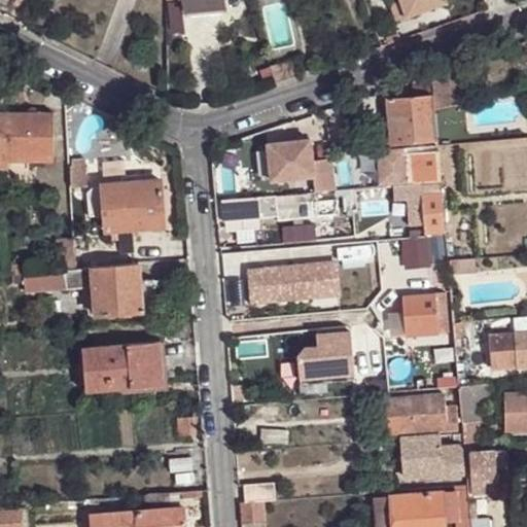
[(183,0),(185,11),(227,6),(226,0),(183,0)]
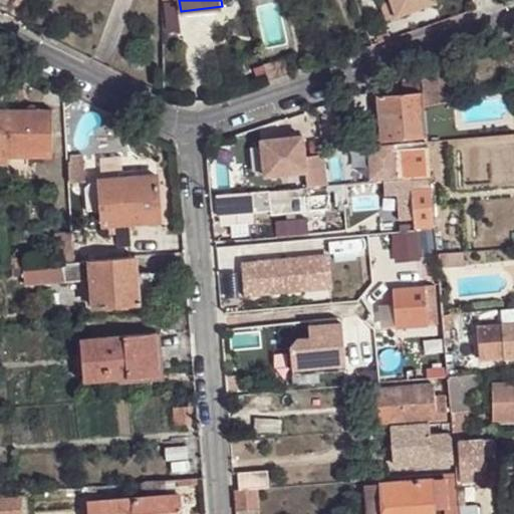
[(379,0),(387,20),(396,17),(390,0),(379,0)]
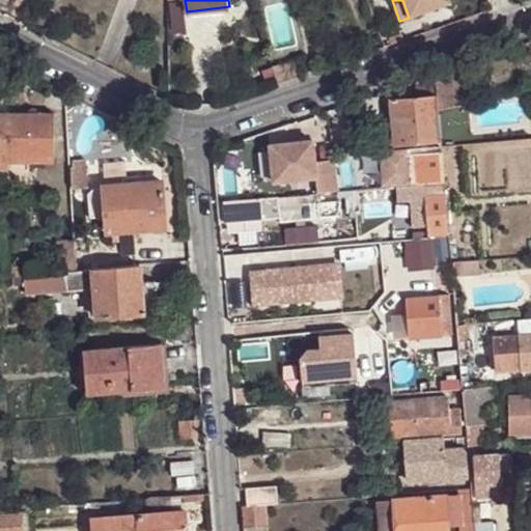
[(402,0),(409,18),(450,3),(449,0),(402,0)]
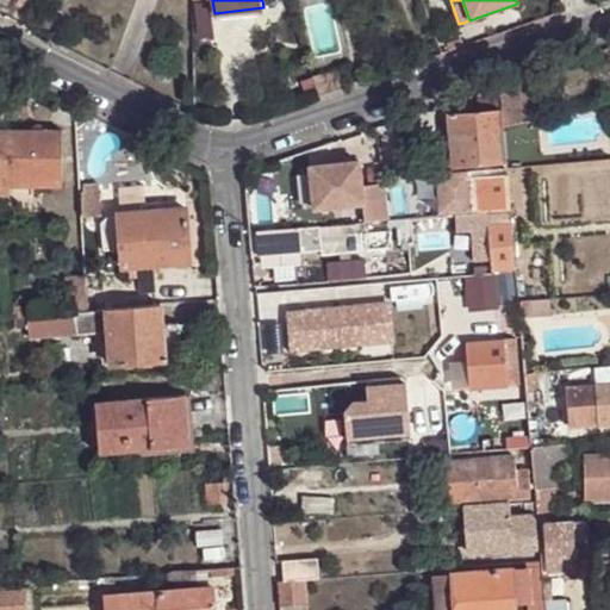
[(336,72),(313,78),(321,97),(343,89),(336,72)]
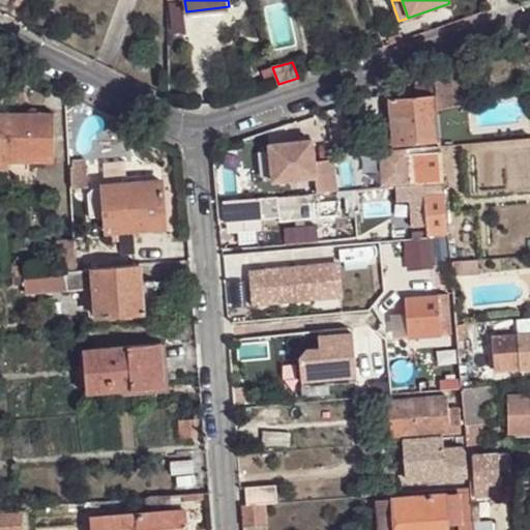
[(460,66),(434,75),(437,108),(462,101),(460,66)]
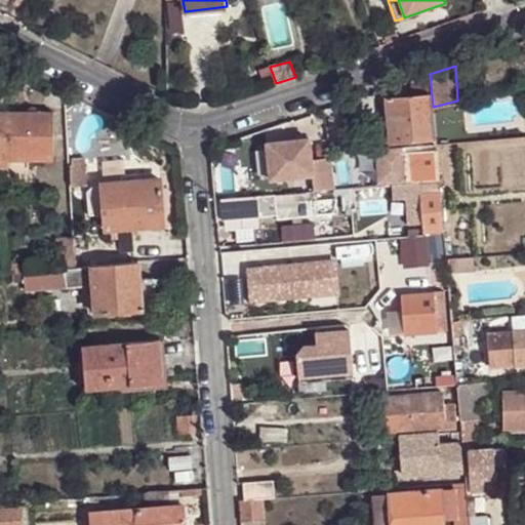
[(268,68),(259,70),(263,79),(271,77),(268,68)]
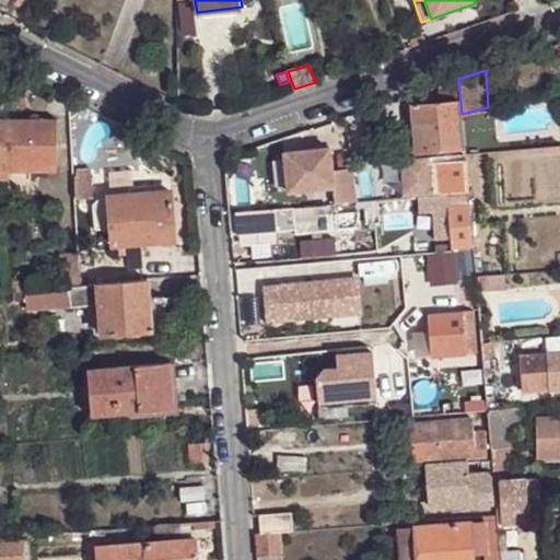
[(458,79),(438,85),(441,104),(412,107),(417,153),(466,149),(462,114),(458,79)]
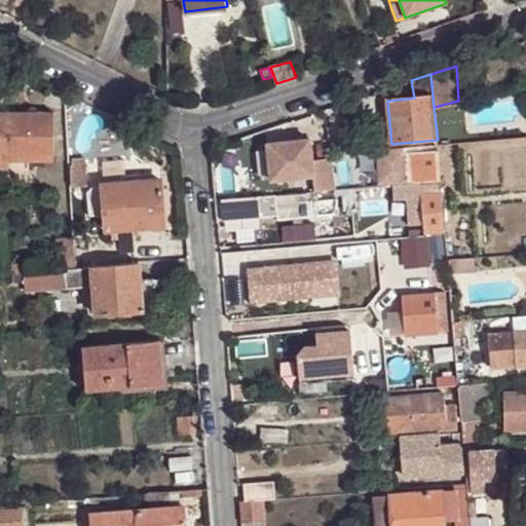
[(0,112),(0,166),(7,167),(8,159),(53,160),(53,113),(0,112)]
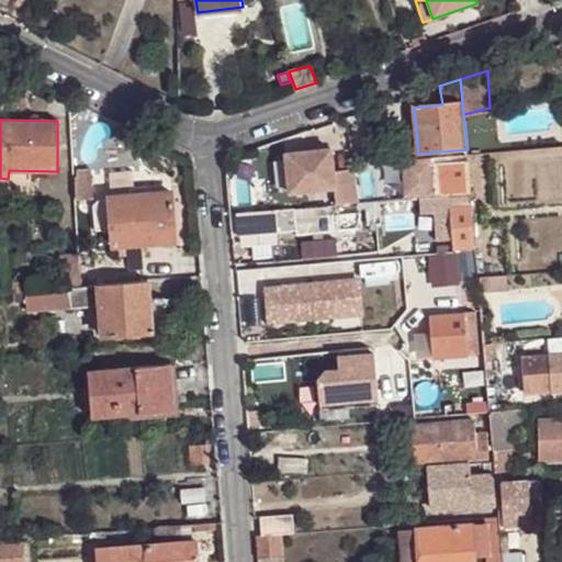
[(333,148),(287,152),(290,190),(335,187),(336,203),(359,201),(355,168),(334,170),(333,148)]
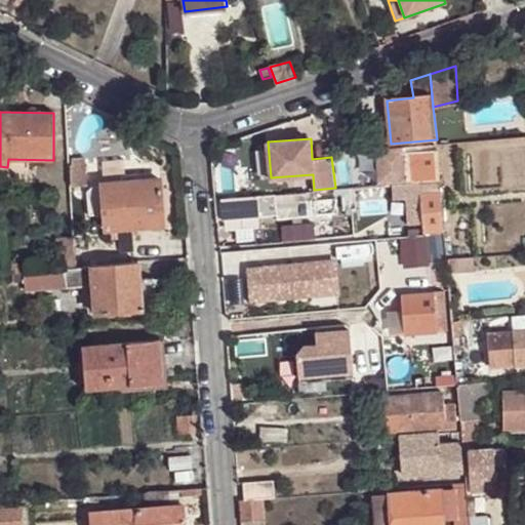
[(404,149),(375,151),(378,185),(393,185),(440,182),(438,150),(404,153),(404,149)]
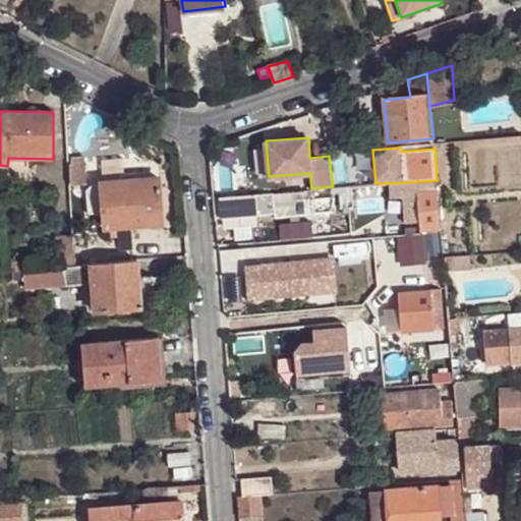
[(102,183),(120,182),(119,162),(101,163),(102,183)]
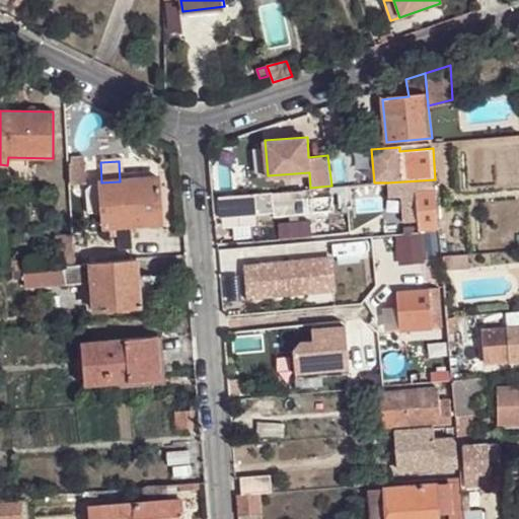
[(71,184),(85,182),(82,162),(68,164),(71,184)]
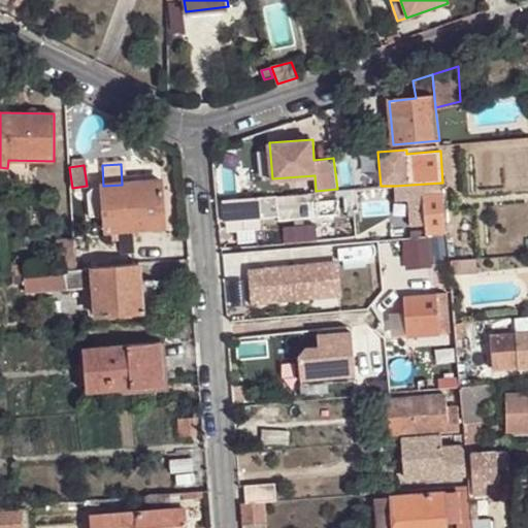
[(164,227),(160,180),(122,185),(103,186),(106,232),(164,227)]
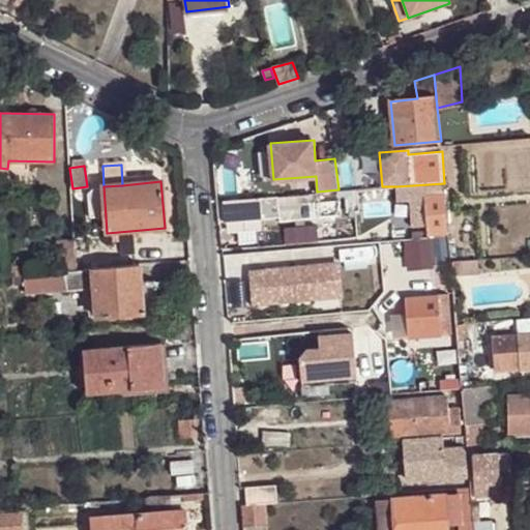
[(445,193),(444,183),(396,186),(398,196),(410,196),(423,194),(445,193)]
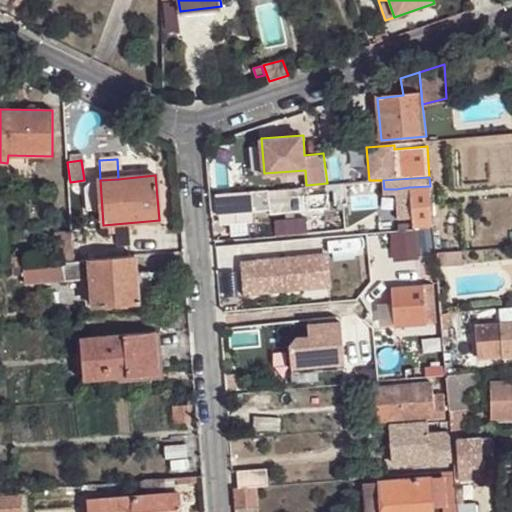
[(433,227),(430,186),(409,187),(413,229),(433,227)]
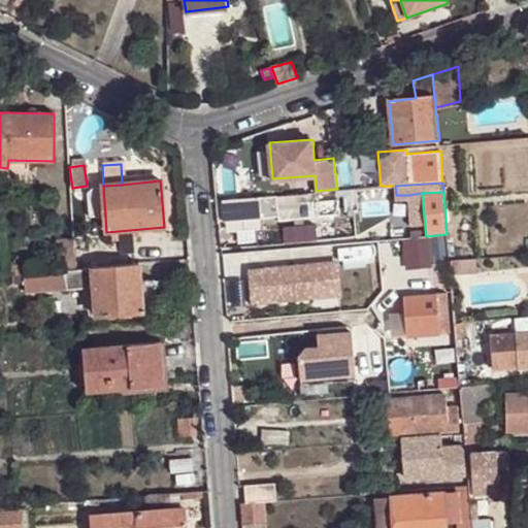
[(411,237),(426,236),(422,193),(408,195),(411,237)]
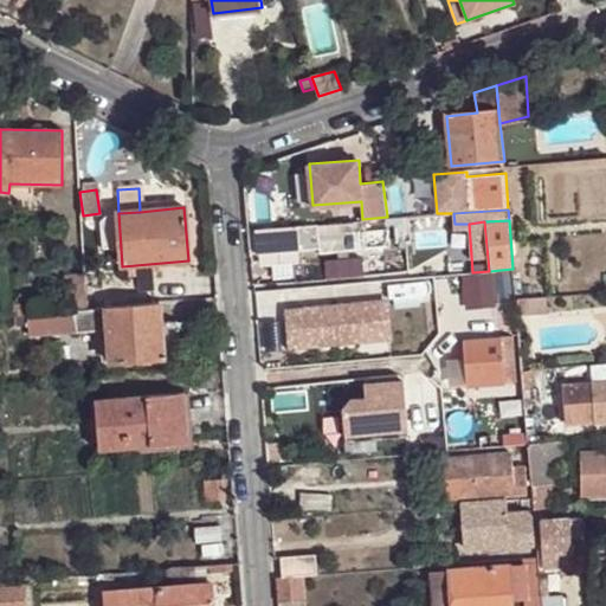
[(317,232),(317,224),(300,226),(302,251),(317,250),(320,249),(317,232)]
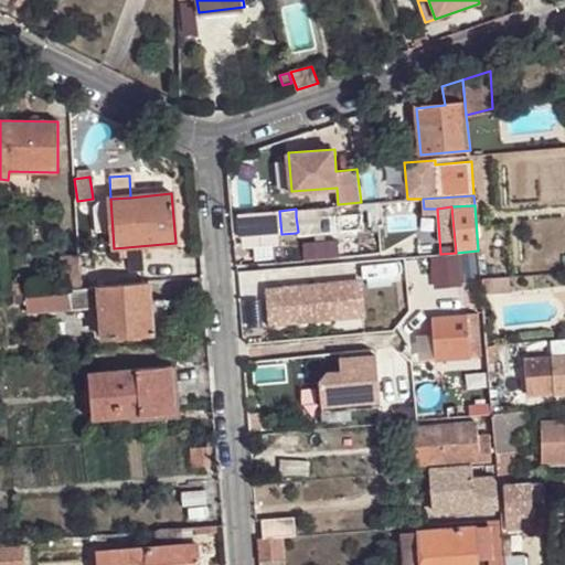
[(281,234),(279,211),(237,213),(240,237),(281,234)]
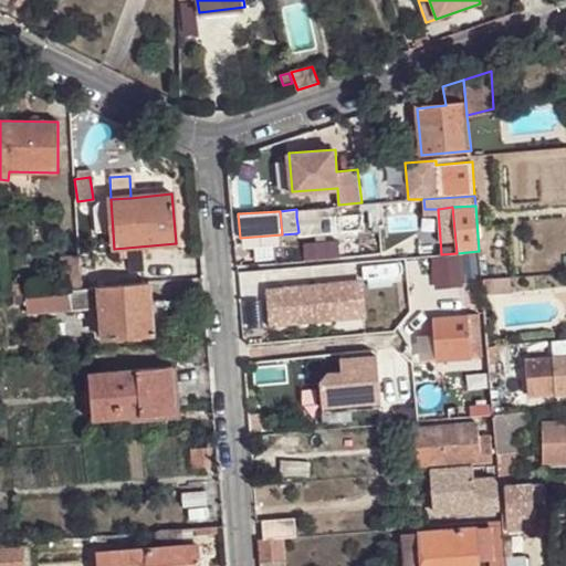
[(331,215),(296,217),(299,232),(296,233),(296,237),(332,233),(331,215)]
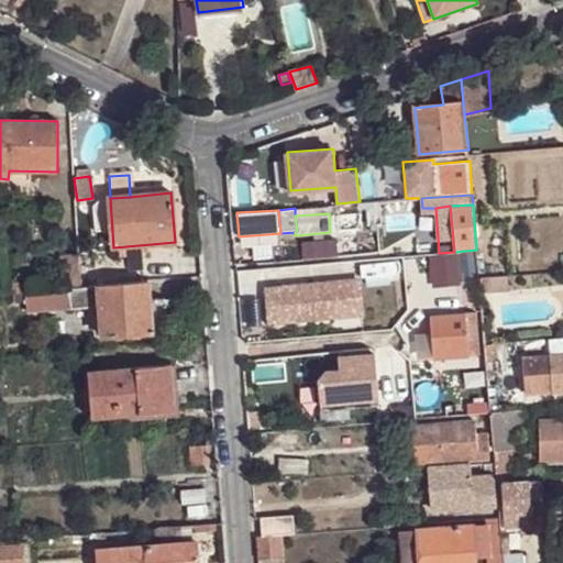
[(63,288),(81,286),(78,256),(59,258),(63,288)]
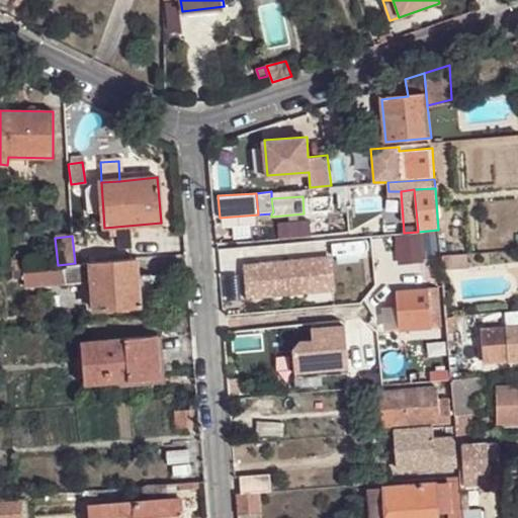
[(466,256),(451,257),(452,271),(466,269),(466,256)]
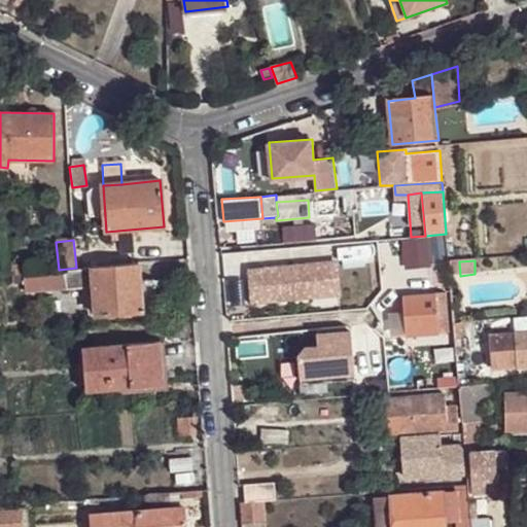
[(459,261),(448,262),(450,276),(460,276),(459,261)]
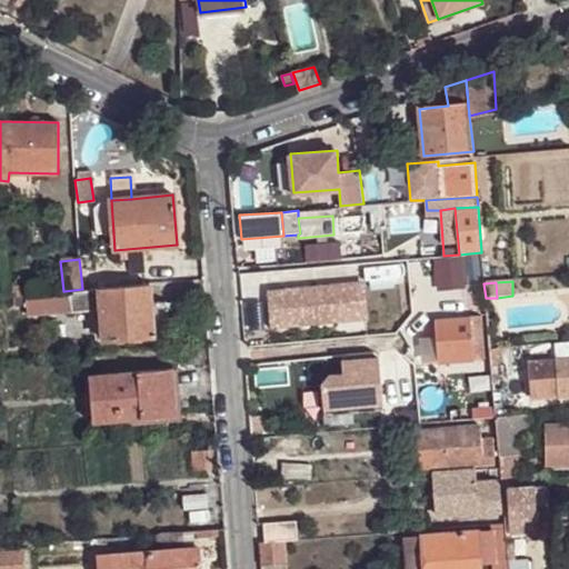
[(357,283),(283,290),(283,295),(267,296),(270,330),(333,325),(359,298),(357,283)]
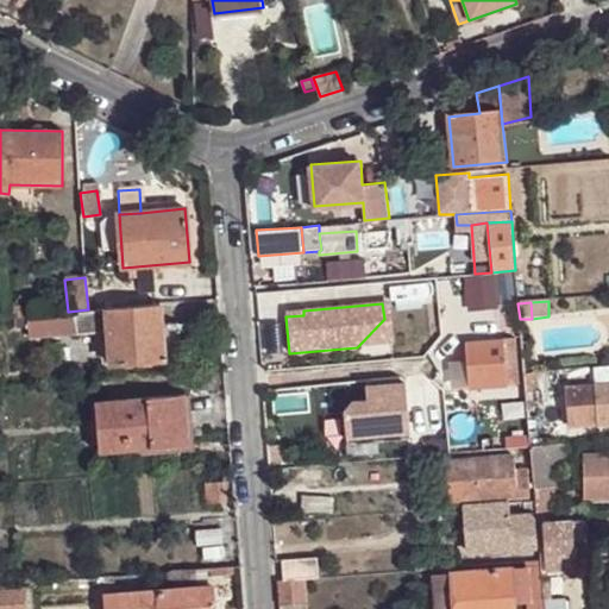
[(162,325),(161,306),(107,311),(108,331),(111,364),(164,359),(162,325)]
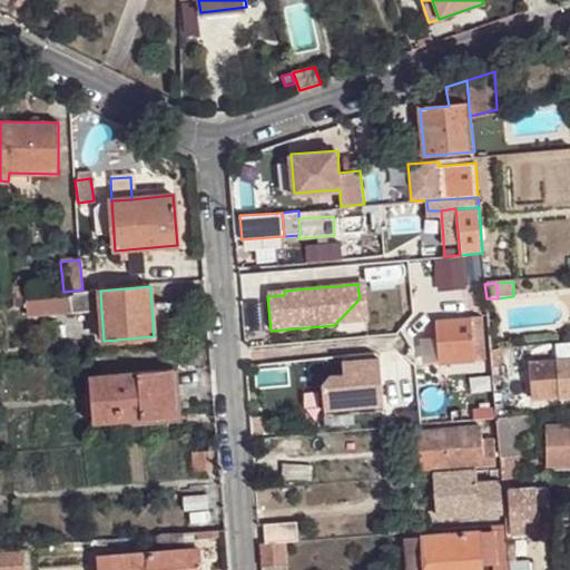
[(101,310),(100,291),(84,292),(56,294),(57,313),(101,310)]
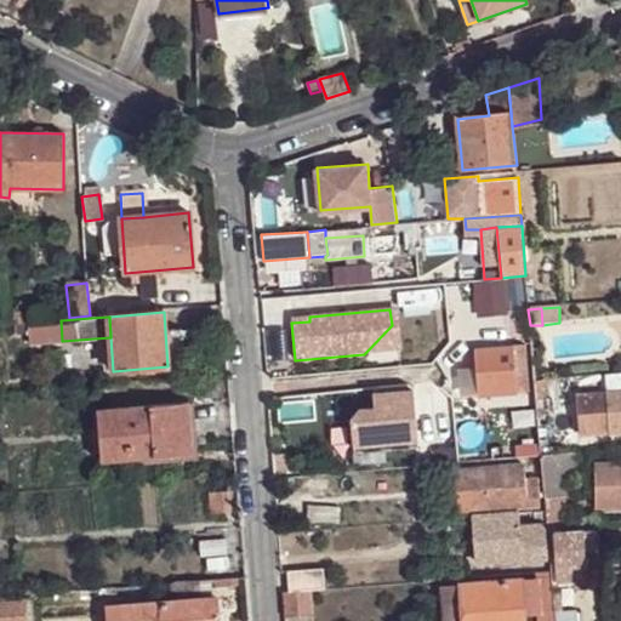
[(62,341),(61,320),(10,324),(4,324),(4,337),(27,336),(28,345),(62,341)]
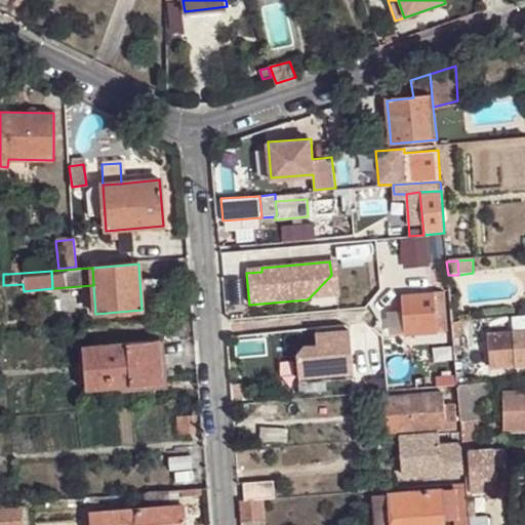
[(139,280),(142,310),(157,309),(155,286),(154,280),(154,278),(139,280)]
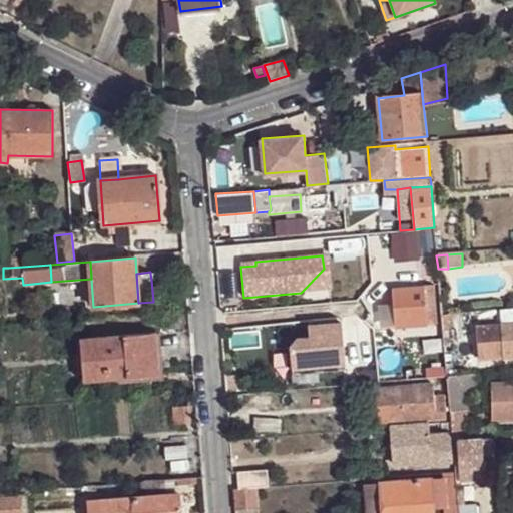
[(433,286),(424,287),(427,316),(435,315),(433,286)]
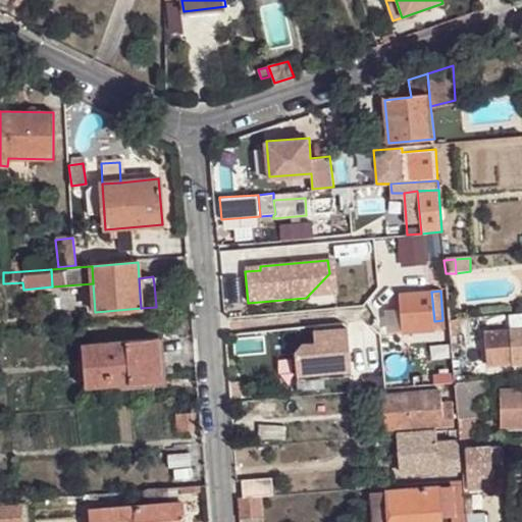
[(431,292),(399,296),(403,332),(435,329),(434,321),(431,292)]
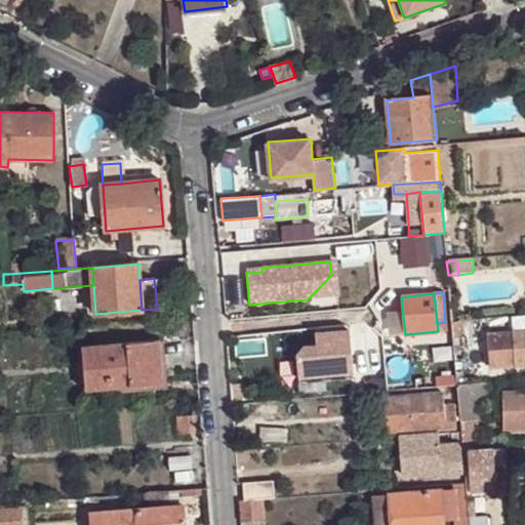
[(405,334),(401,297),(387,298),(390,335),(405,334)]
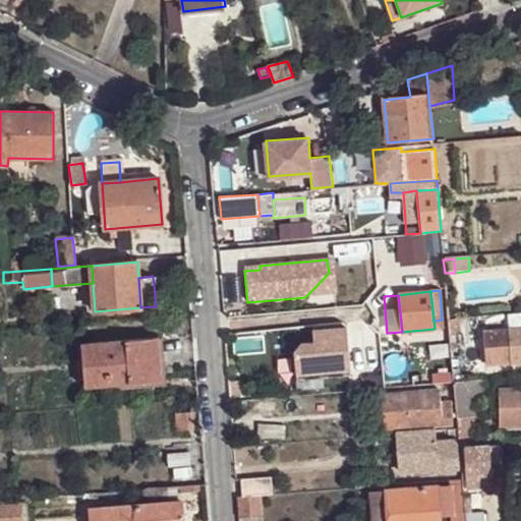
[(520,361),(520,312),(510,314),(511,331),(485,333),(487,365),(520,361)]
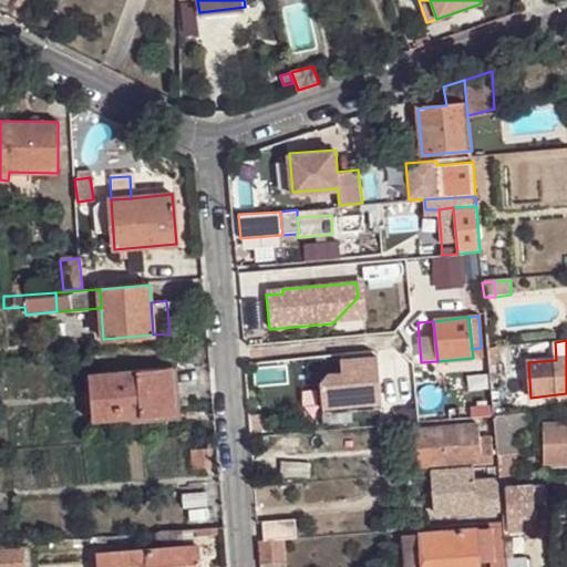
[(525,346),(498,348),(500,361),(526,359),(525,346)]
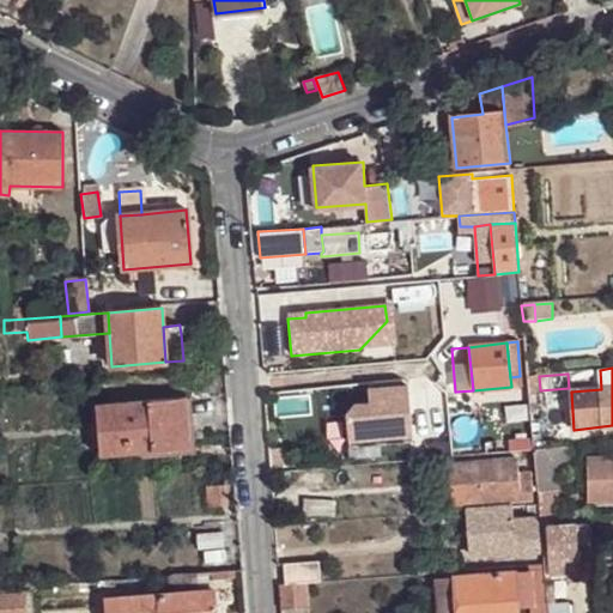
[(369,382),(370,395),(352,396),(345,405),(349,443),(414,437),(408,378),(405,376),(371,380),(369,382)]
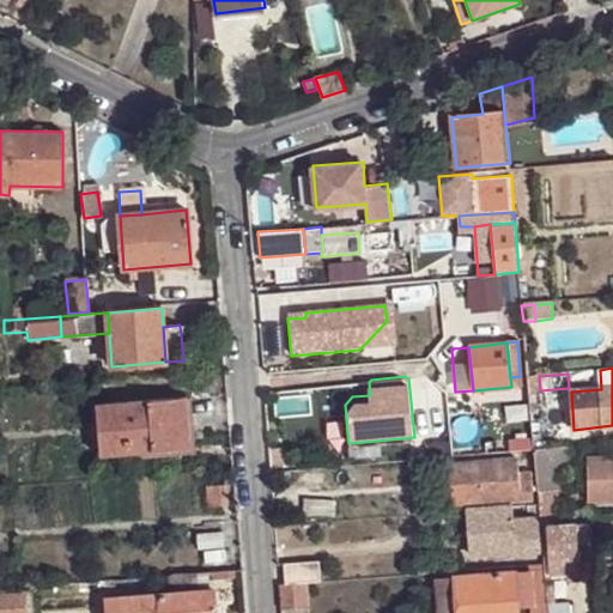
[(539,376),(527,377),(530,406),(541,405),(540,390),(539,376)]
